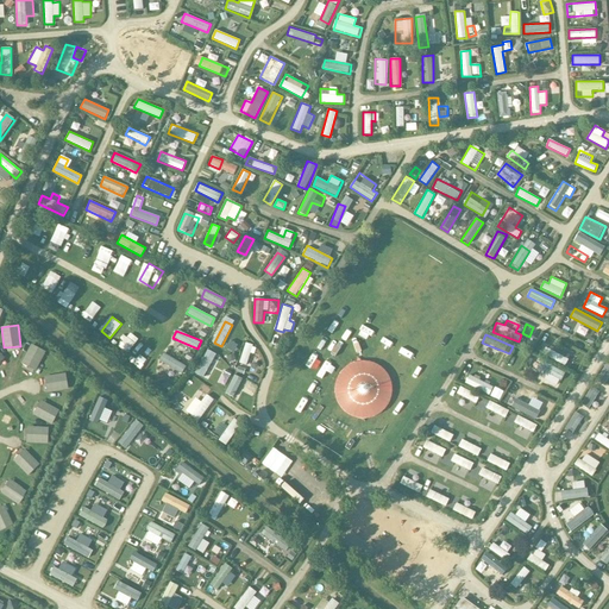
[(565,365),(572,353),(552,341),(545,355),(565,365)]
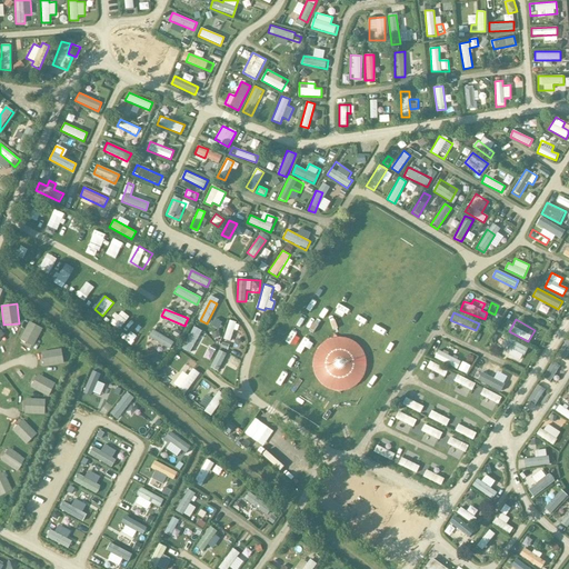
[(231,342),(238,322),(229,320),(223,339),(231,342)]
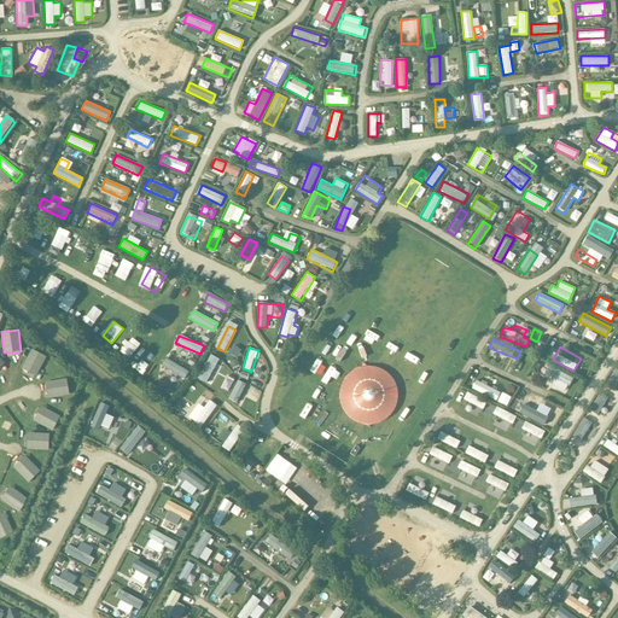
[(46,356),(31,350),(22,369),(36,377),(46,356)]
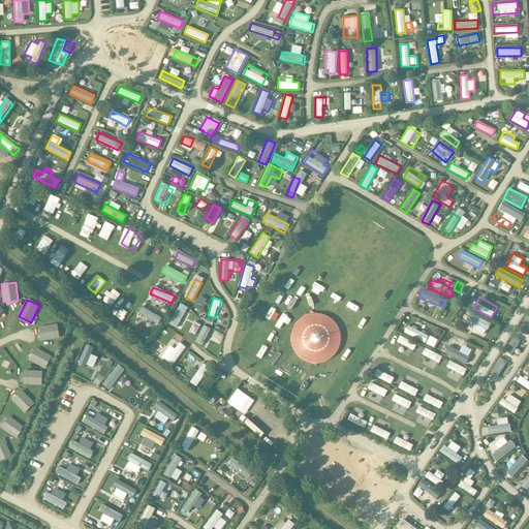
[(142,305),(137,313),(157,325),(162,317),(142,305)]
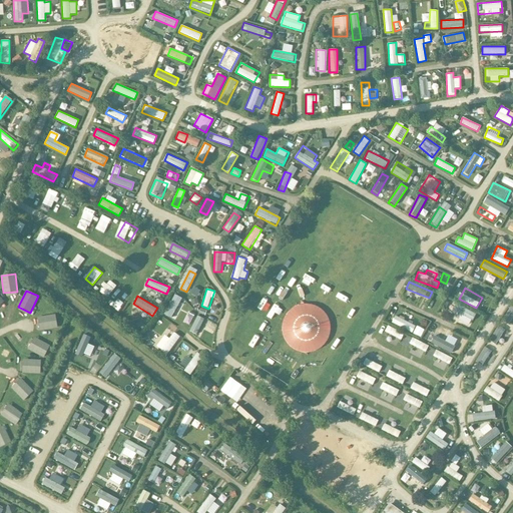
[(177,319),(183,309),(178,306),(181,300),(175,296),(165,312),(177,319)]
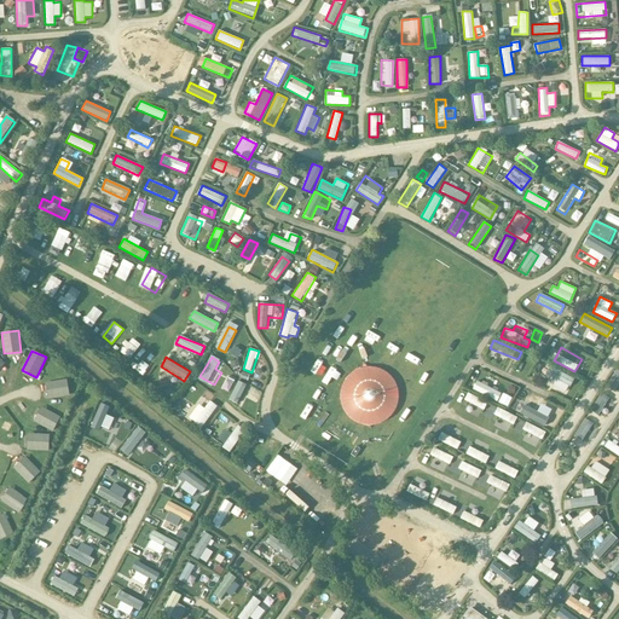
[(549,385),(567,394),(574,379),(557,369),(549,385)]
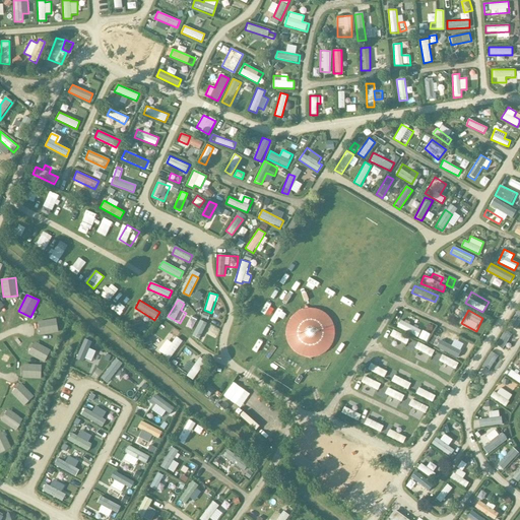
[(196,339),(208,321),(202,317),(190,335),(196,339)]
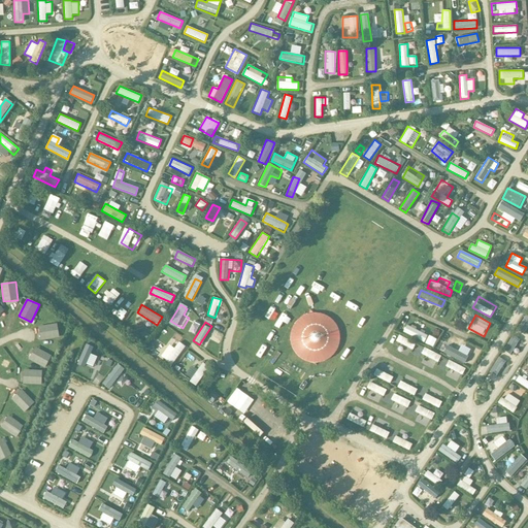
[(58,324),(39,327),(41,340),(60,337),(58,324)]
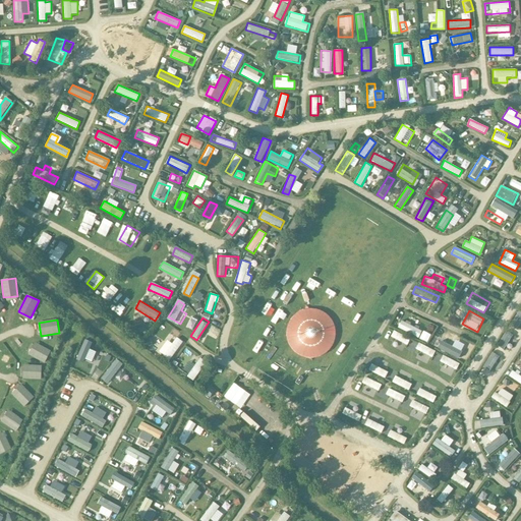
[(210,326),(207,332),(218,337),(221,331),(210,326)]
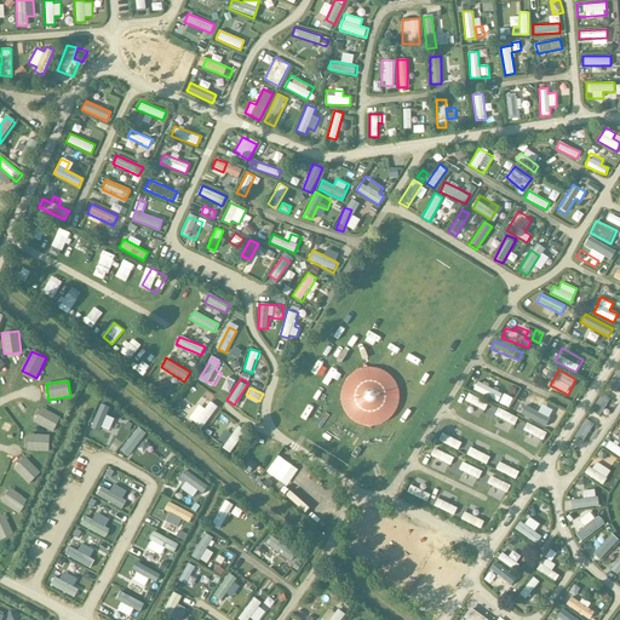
[(466,395),(464,402),(486,409),(488,402),(466,395)]
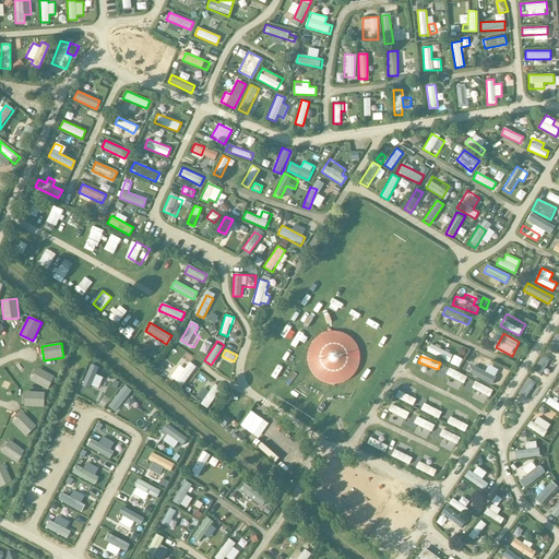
[(484,359),(475,372),(492,384),(501,370),(484,359)]
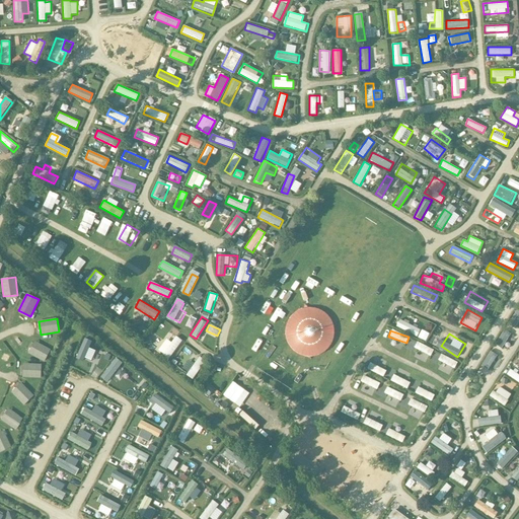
[(175,336),(171,342),(166,339),(157,351),(168,359),(182,341),(175,336)]
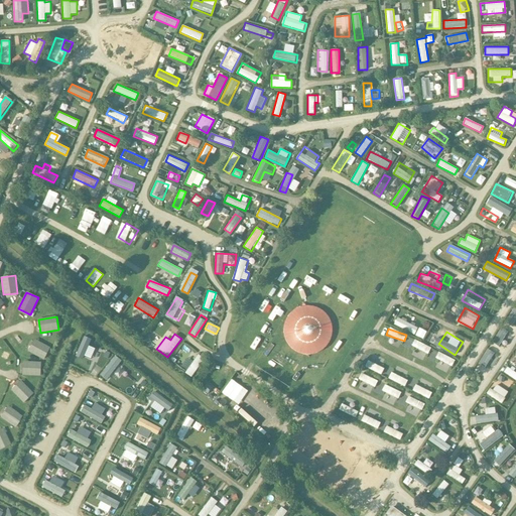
[(92,340),(84,337),(76,357),(83,360),(92,340)]
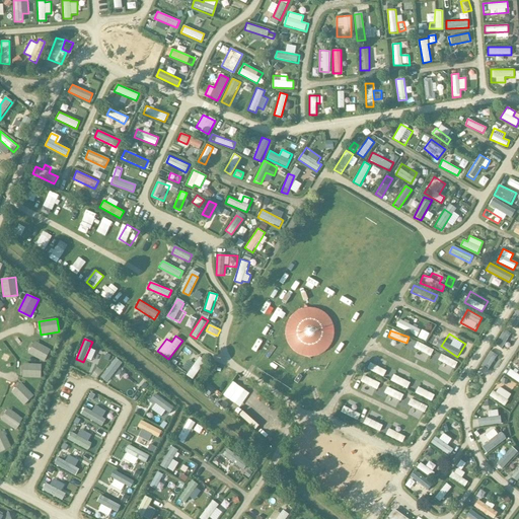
[(51,350),(35,342),(28,354),(44,362),(51,350)]
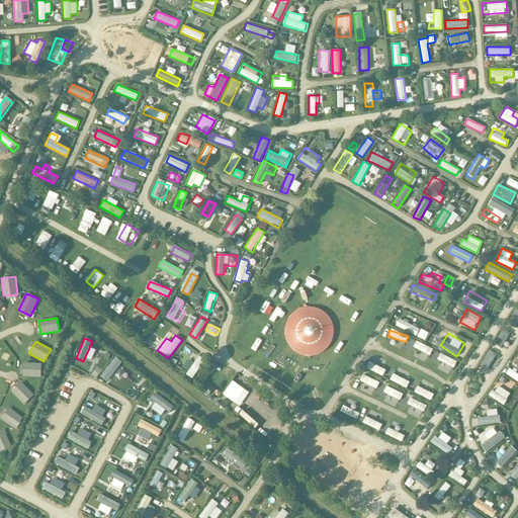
[(429,356),(433,349),(416,341),(413,347),(429,356)]
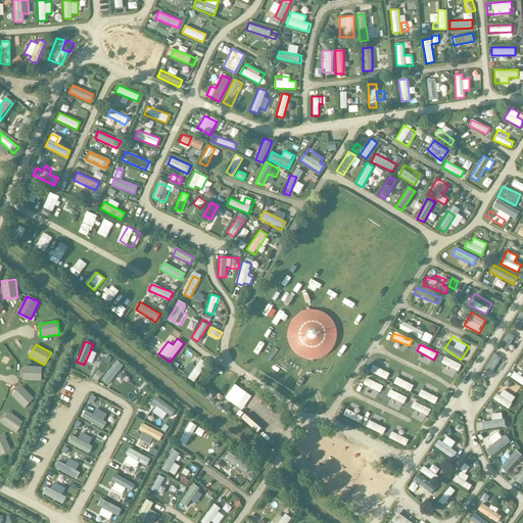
[(444,355),(440,363),(458,372),(462,364),(444,355)]
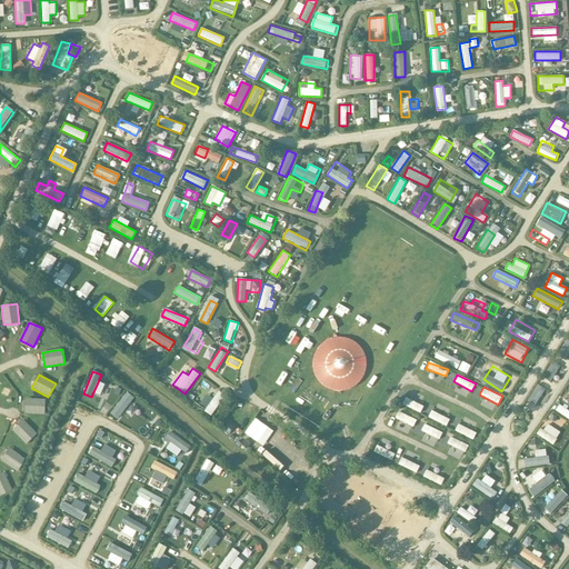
[(207,393),(200,403),(206,408),(203,411),(210,416),(226,396),(218,390),(212,398),(207,393)]
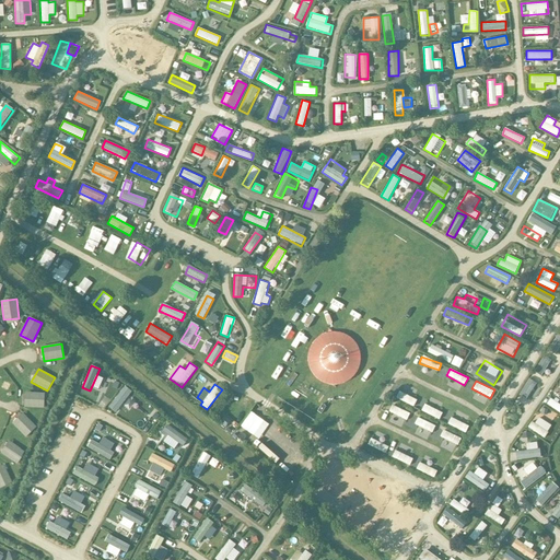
[(133,392),(126,385),(107,408),(115,413),(133,392)]
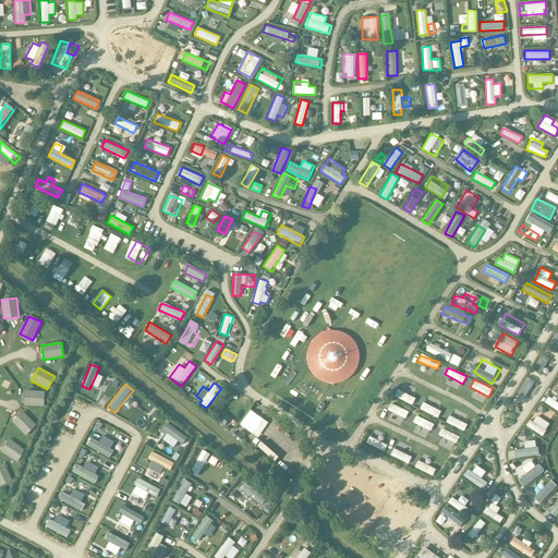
[(412,404),(415,397),(397,390),(393,398),(412,404)]
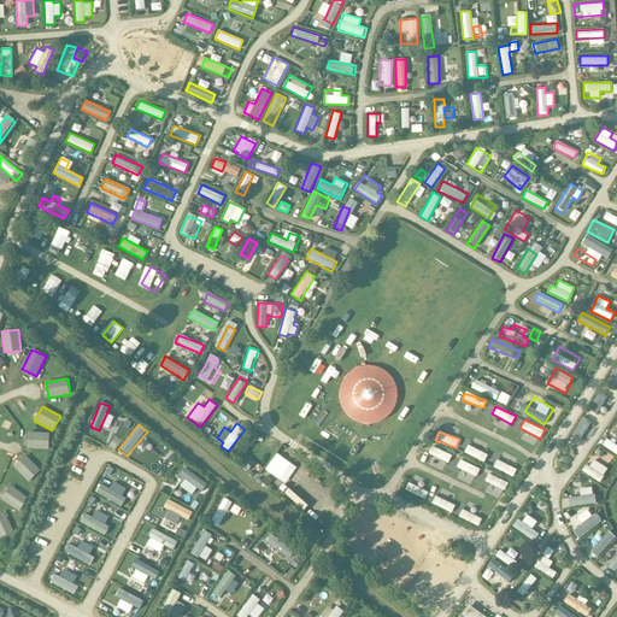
[(50,434),(28,433),(27,448),(48,450),(50,434)]
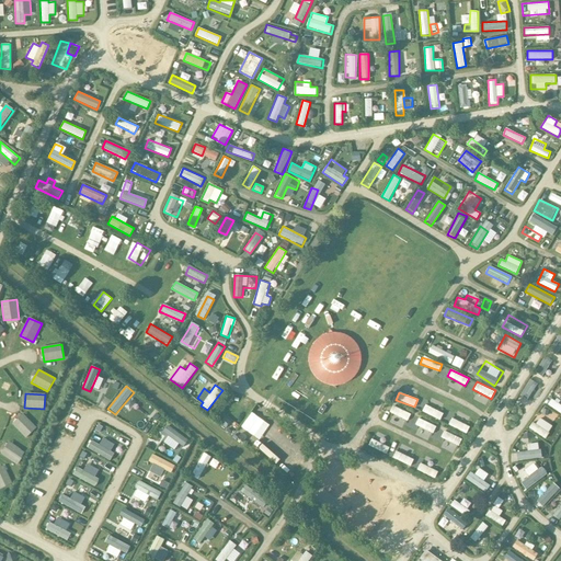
[(560,414),(560,404),(550,398),(546,403),(560,414)]
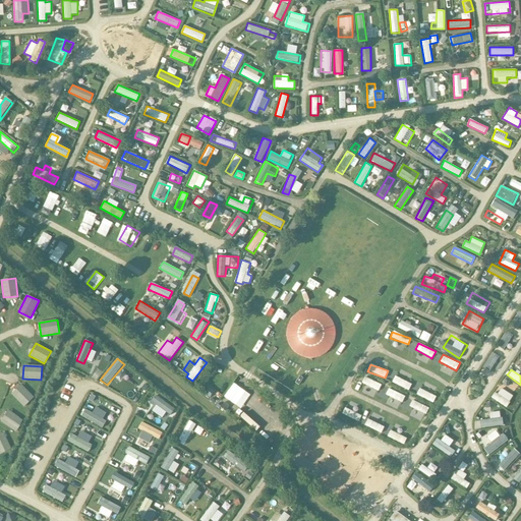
[(408,391),(411,384),(395,375),(391,382),(408,391)]
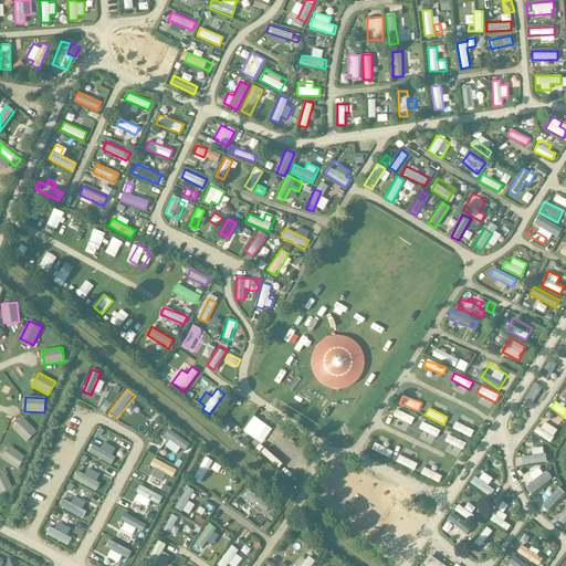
[(38,432),(23,418),(13,428),(28,442),(38,432)]
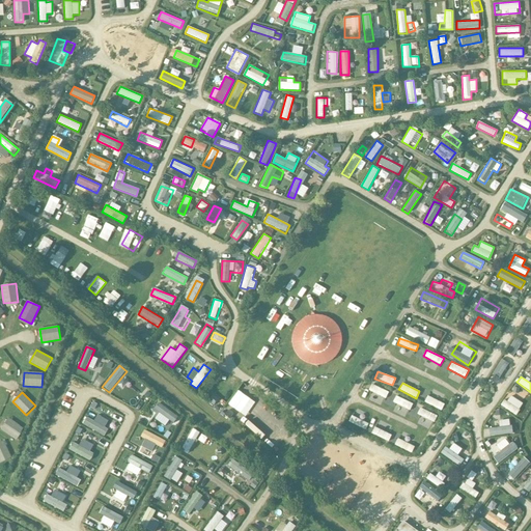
[(423,402),(442,411),(445,403),(427,395),(423,402)]
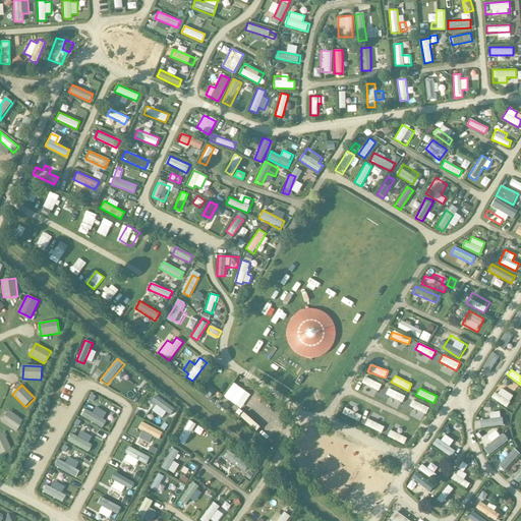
[(497,394),(494,392),(490,398),(506,407),(513,396),(501,388),(497,394)]
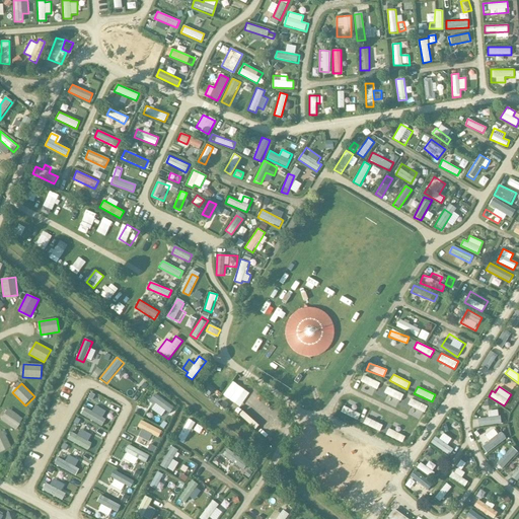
[(174,408),(155,394),(151,400),(170,414),(174,408)]
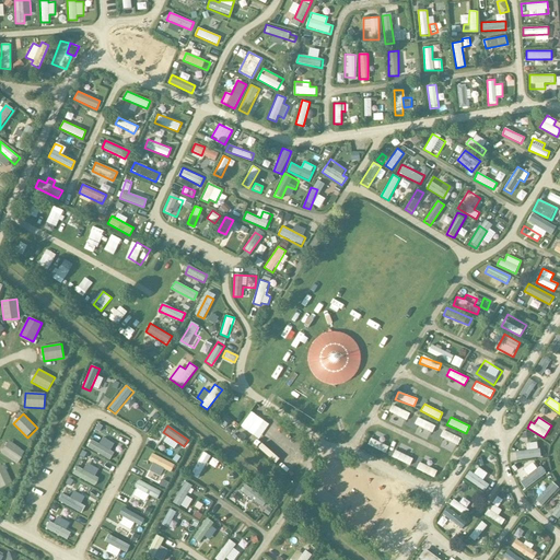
[(24,452),(8,441),(0,453),(16,465),(24,452)]
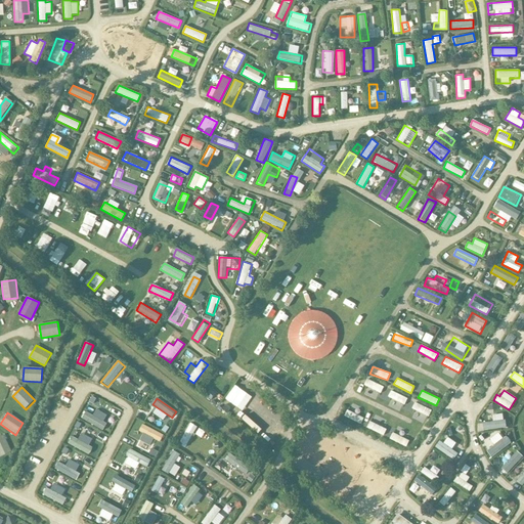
[(107,425),(86,413),(82,420),(104,432),(107,425)]
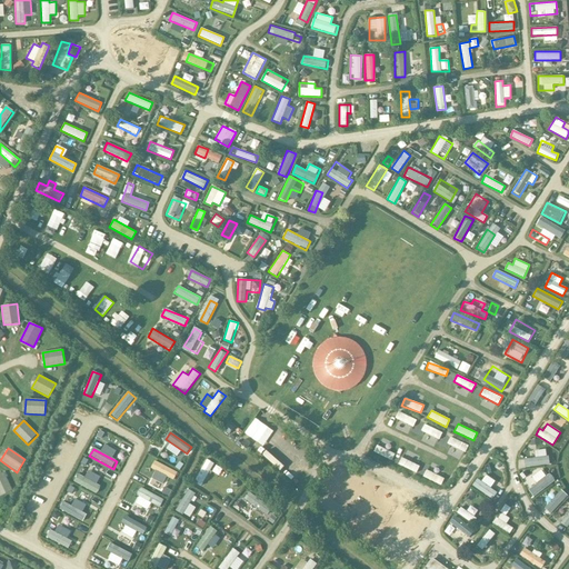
[(546,449),(533,451),(535,457),(523,459),(525,468),(549,463),(546,449)]
